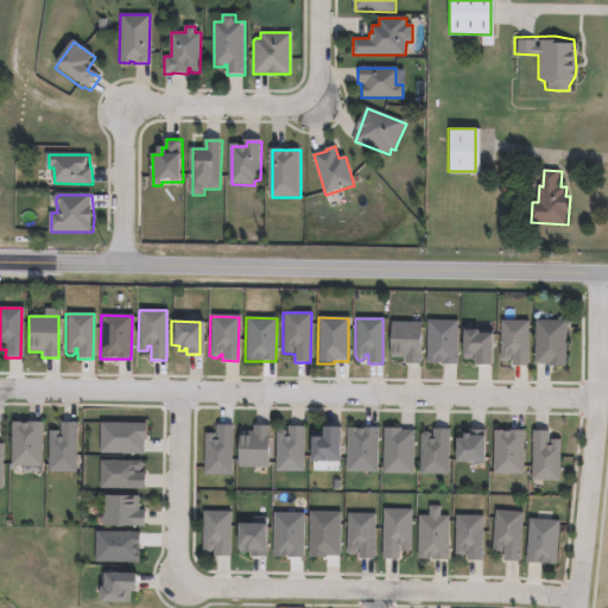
[(457,321),(456,365),(441,365),(441,363),(426,363),(426,321),(457,321)]
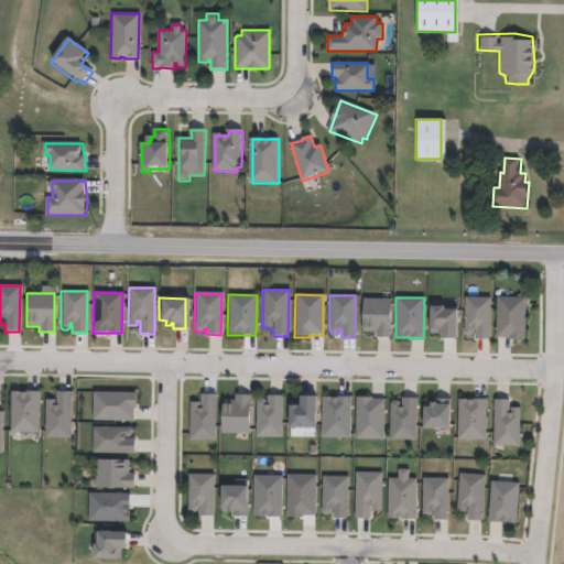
[(490,299),(489,339),(474,339),(475,331),(473,331),(473,334),(470,336),(466,336),(464,334),(464,297),(490,299)]
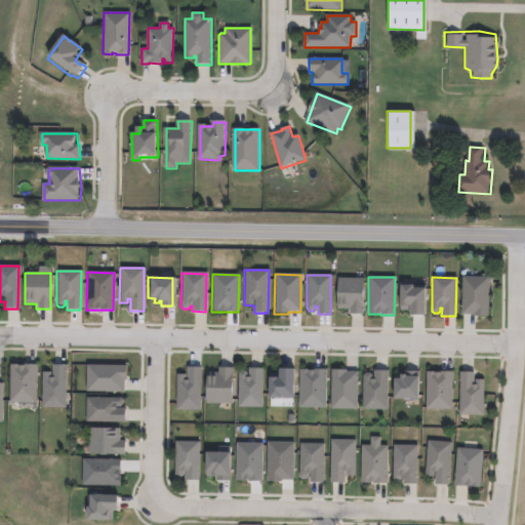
[(363,279),(363,315),(349,314),(349,309),(336,309),(337,278),(363,279)]
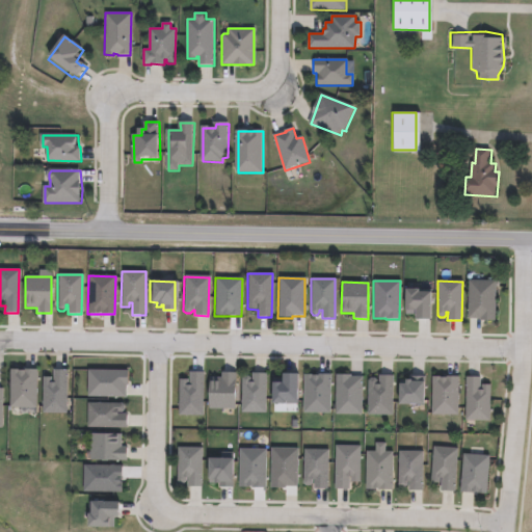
[(495,282),(494,321),(479,320),(479,319),(467,319),(468,282),(495,282)]
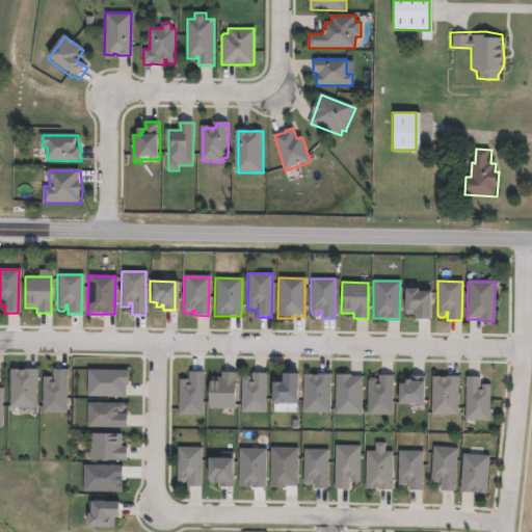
[(429,293),(428,320),(414,319),(415,311),(403,311),(403,290),(418,290),(418,292),(429,293)]
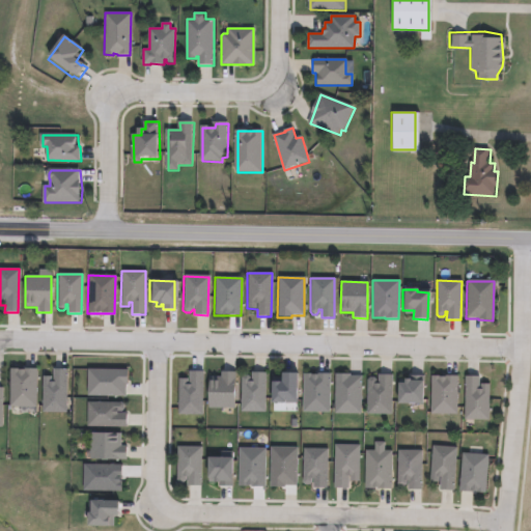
[(35,369),(35,408),(8,407),(9,369),(16,369),(16,370),(23,370),(23,369),(35,369)]
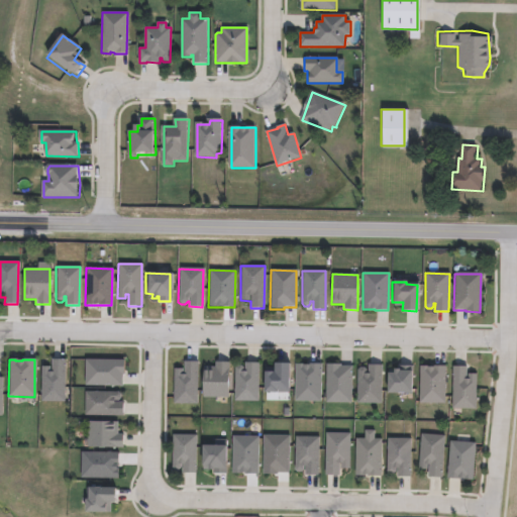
[(66,359),(65,402),(39,402),(40,367),(49,367),(48,372),(50,372),(50,359),(66,359)]
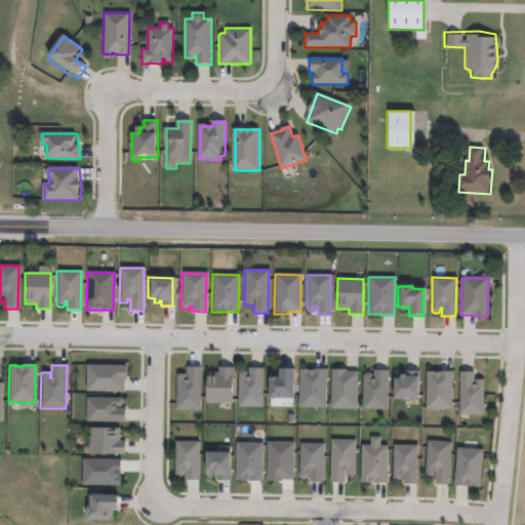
[(125,366),(124,380),(123,380),(123,393),(86,392),(86,365),(125,366)]
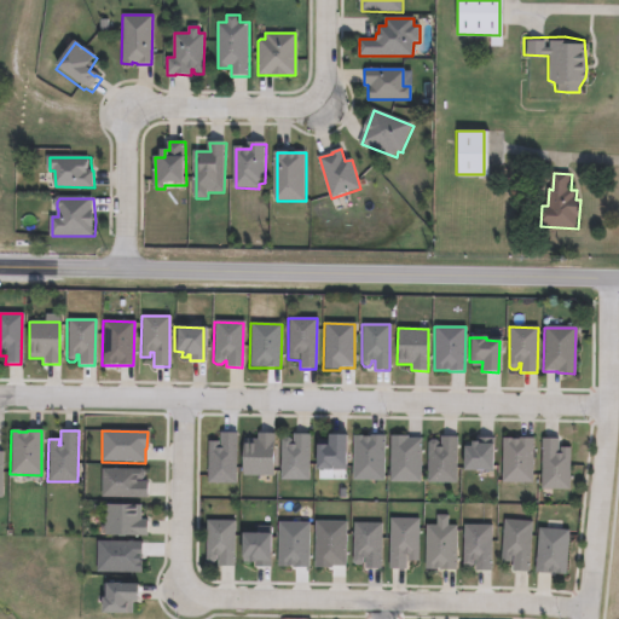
[(236,434),(235,485),(207,484),(207,441),(219,441),(219,434),(236,434)]
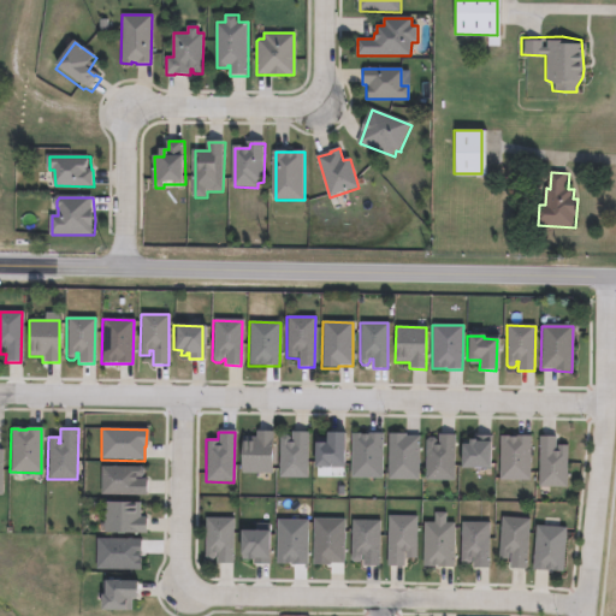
[(272,432),(270,474),(238,473),(240,438),(255,438),(256,432),(272,432)]
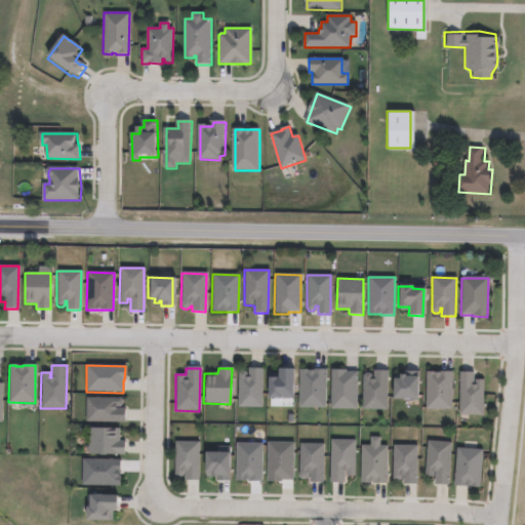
[(261,369),(260,409),(237,408),(238,373),(240,371),(244,371),(245,373),(248,374),(248,369),(261,369)]
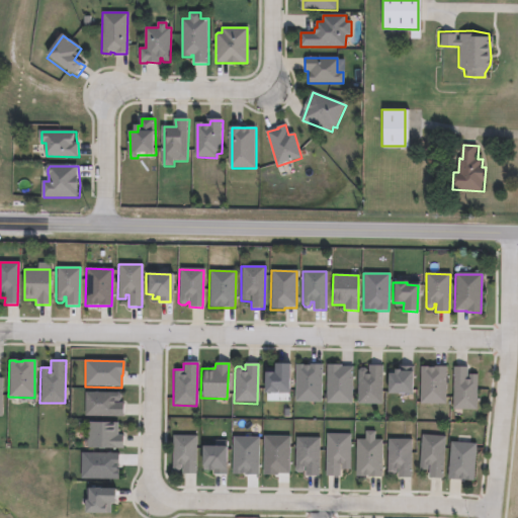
[(287,365),(286,393),(275,392),(275,394),(262,394),(263,373),(272,373),(273,364),(287,365)]
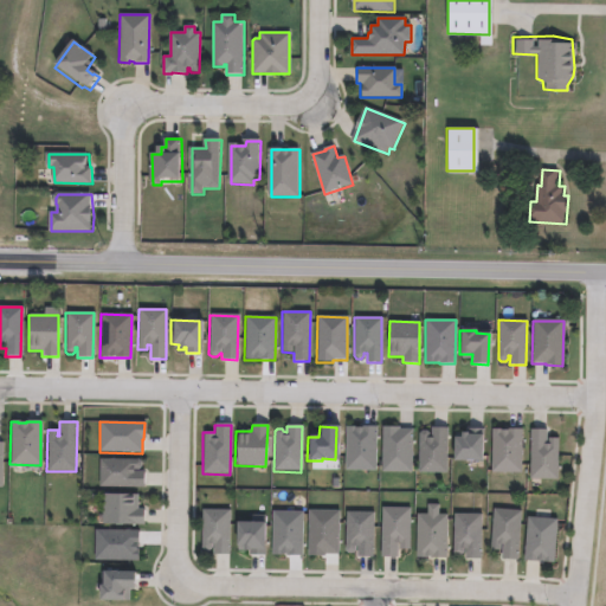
[(376,427),(375,471),(345,470),(346,427),(354,427),(354,429),(361,429),(361,427),(376,427)]
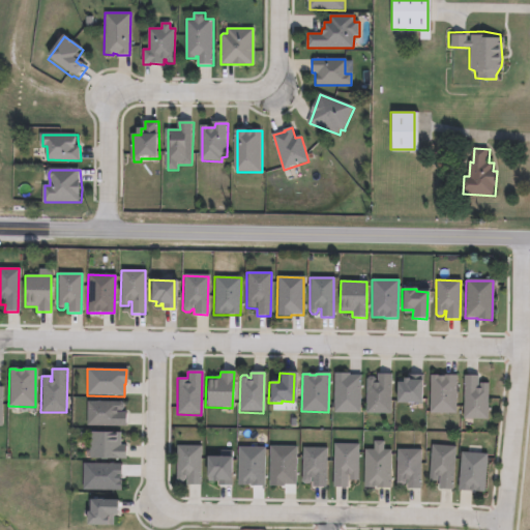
[(360,376),(359,413),(333,413),(334,374),(349,374),(349,376),(360,376)]
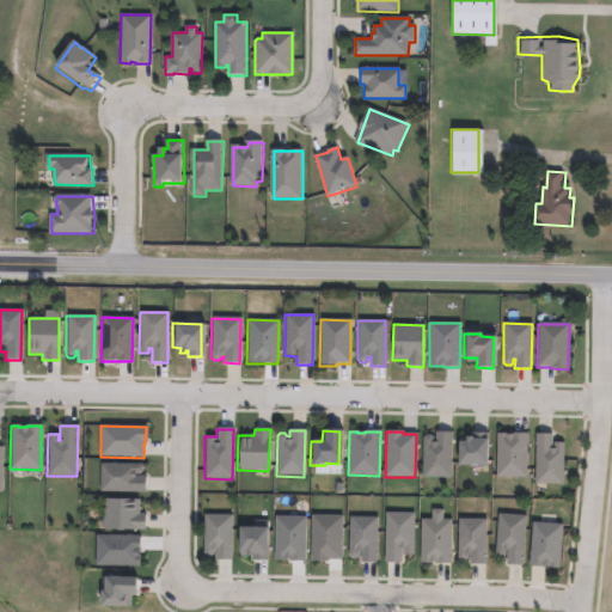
[(451,434),(450,478),(422,477),(423,438),(426,435),(430,435),(433,438),(433,442),(435,442),(435,433),(451,434)]
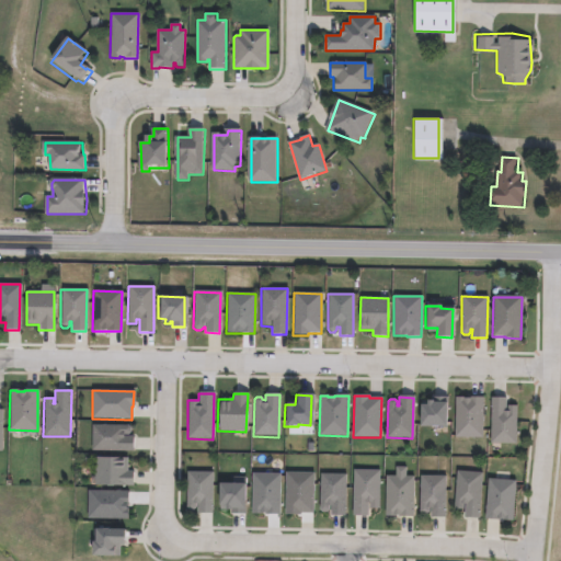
[(447,398),(447,403),(445,403),(444,427),(419,426),(419,405),(425,405),(425,401),(433,401),(433,403),(435,403),(435,397),(447,398)]
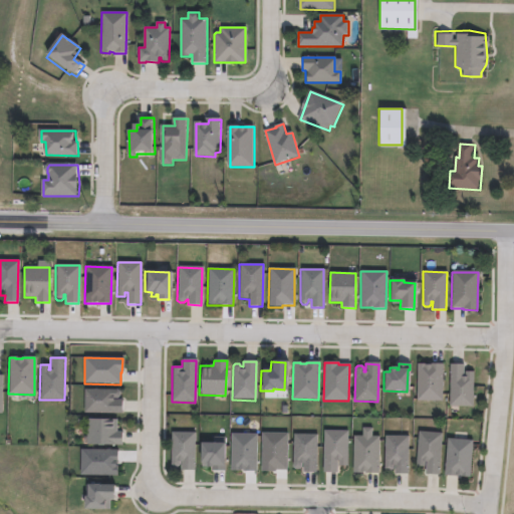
[(443,364),(442,402),(417,401),(417,364),(425,364),(425,365),(431,365),(431,364),(443,364)]
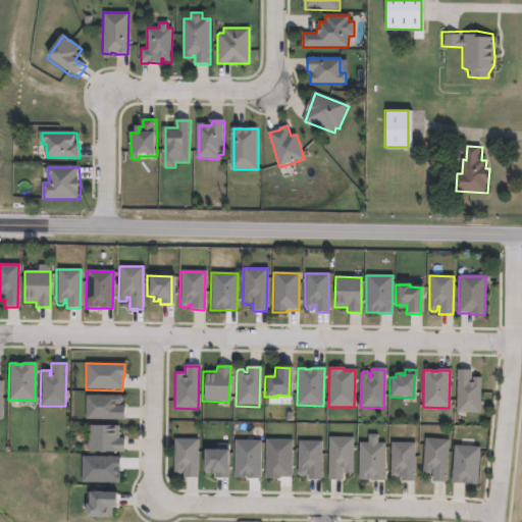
[(470,380),(472,380),(472,377),(480,378),(479,414),(456,413),(457,370),(470,371),(470,380)]
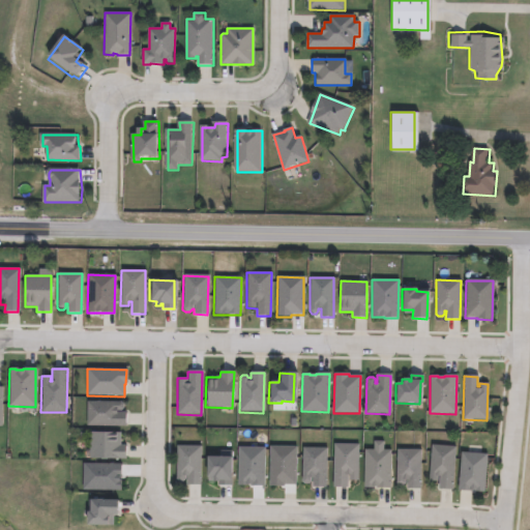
[(116,411),(116,412),(126,412),(126,427),(87,427),(87,402),(120,402),(123,405),(123,409),(120,411),(116,411)]
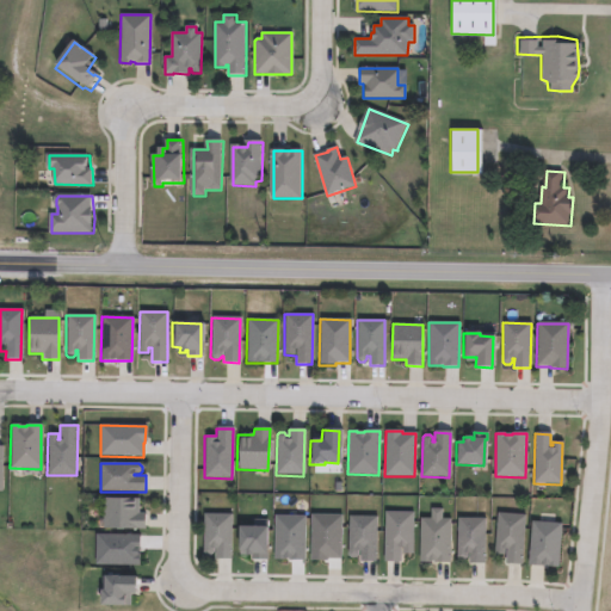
[(139,499),(139,513),(144,513),(144,529),(103,529),(103,499),(139,499)]
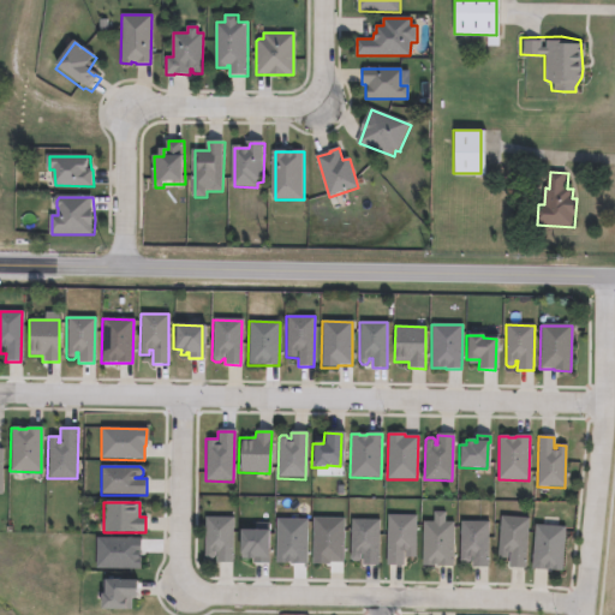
[(445,523),(454,523),(453,567),(422,567),(423,523),(433,523),(434,513),(445,513),(445,523)]
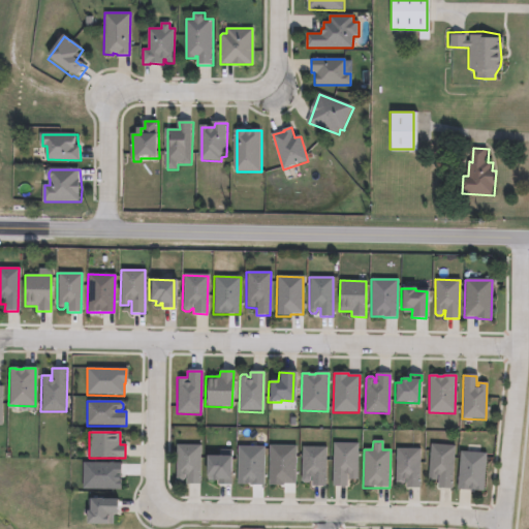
[(358,444),(356,479),(348,479),(348,474),(346,474),(346,488),(332,488),(333,444),(358,444)]
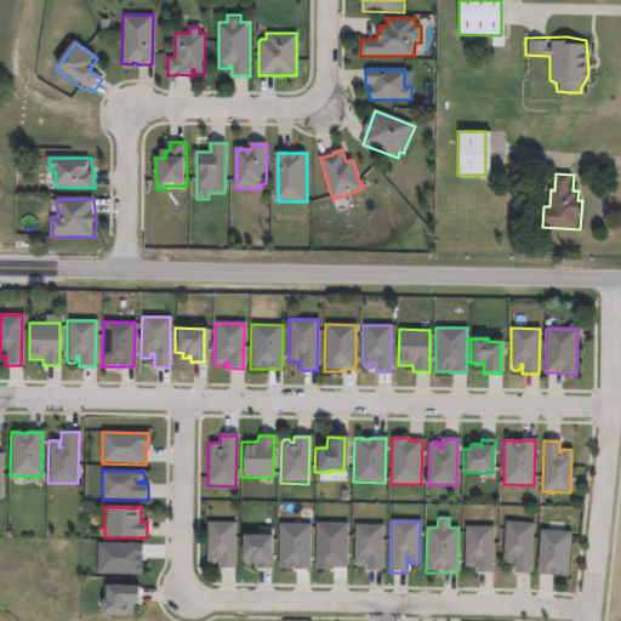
[(534,524),(530,575),(513,574),(514,558),(513,558),(512,565),(502,564),(506,522),(534,524)]
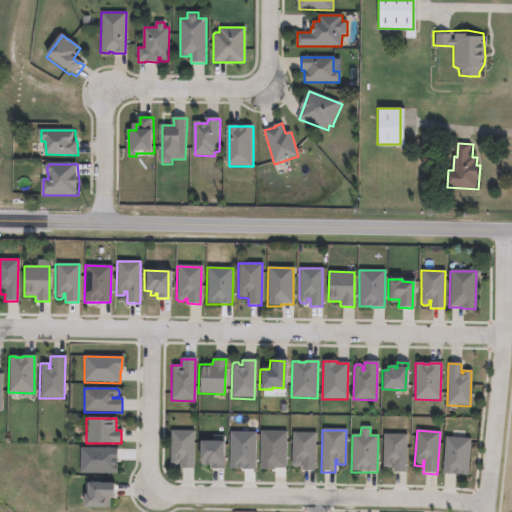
[(193,431),(193,469),(180,469),(180,461),(178,461),(178,464),(175,467),(172,467),(170,464),(170,431),(193,431)]
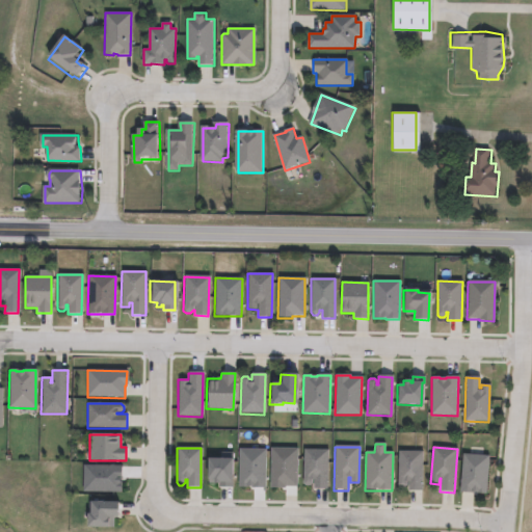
[(285,489),(270,489),(270,449),(297,449),(296,487),(285,487),(285,489)]
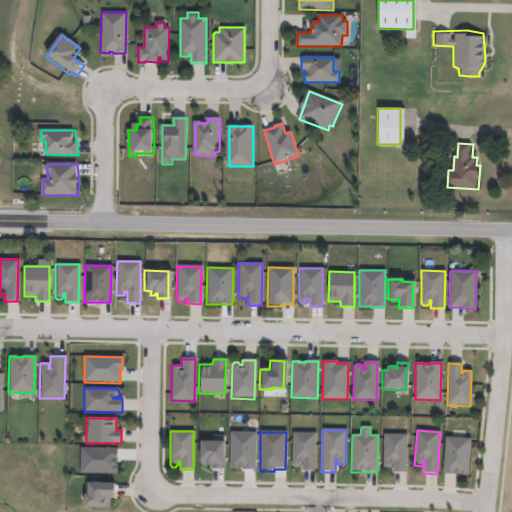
[(255,433),(255,470),(241,470),(241,469),(229,469),(230,433),(255,433)]
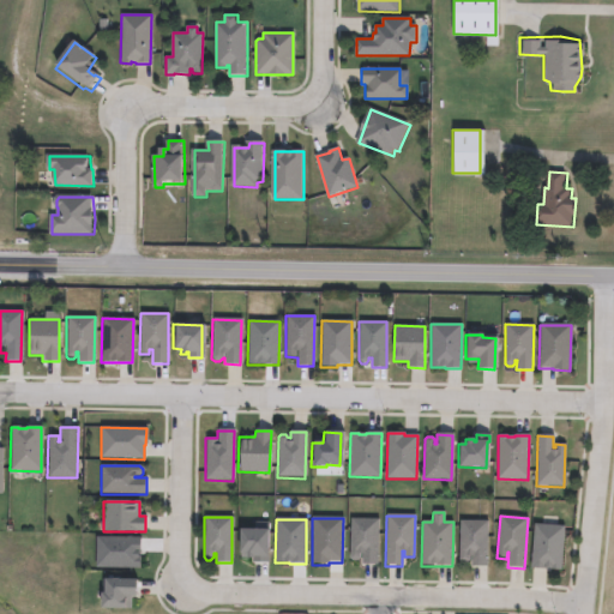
[(378,519),(377,565),(361,565),(361,555),(359,555),(359,559),(356,561),(353,561),(349,559),(350,519),(378,519)]
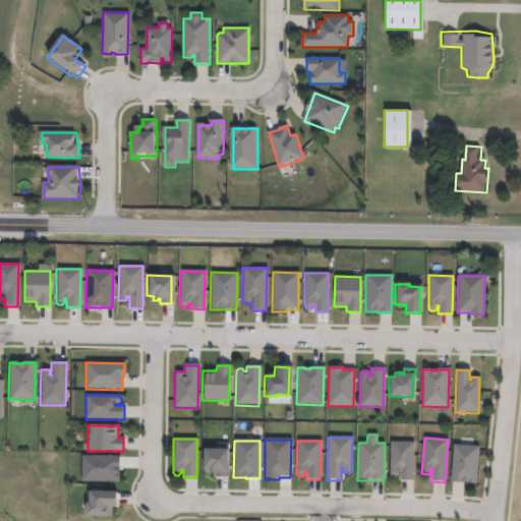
[(413,443),(413,481),(399,481),(399,471),(398,471),(398,476),(396,477),(392,478),(389,476),(390,443),(413,443)]
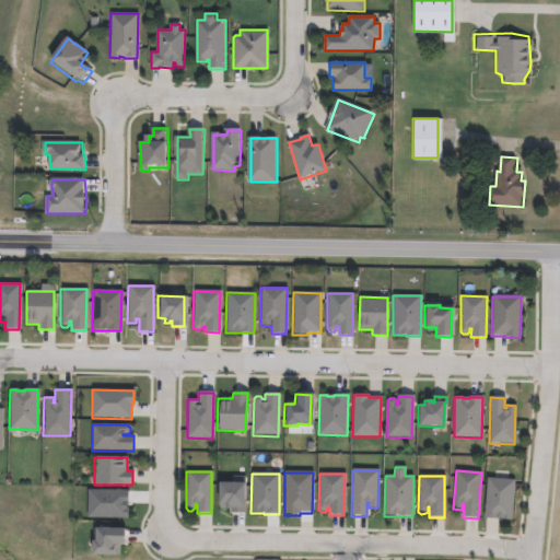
[(514,480),(512,522),(503,521),(503,520),(499,518),(499,520),(485,518),(487,479),(514,480)]
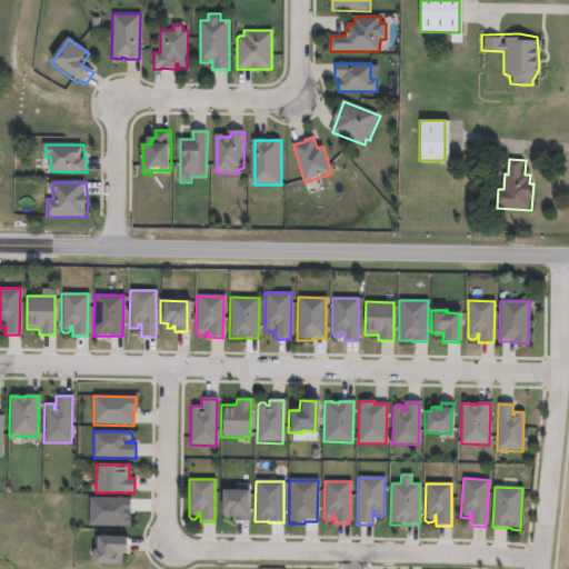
[(248,517),(248,522),(233,521),(233,518),(226,518),(226,513),(220,513),(220,491),(246,491),(246,517),(248,517)]
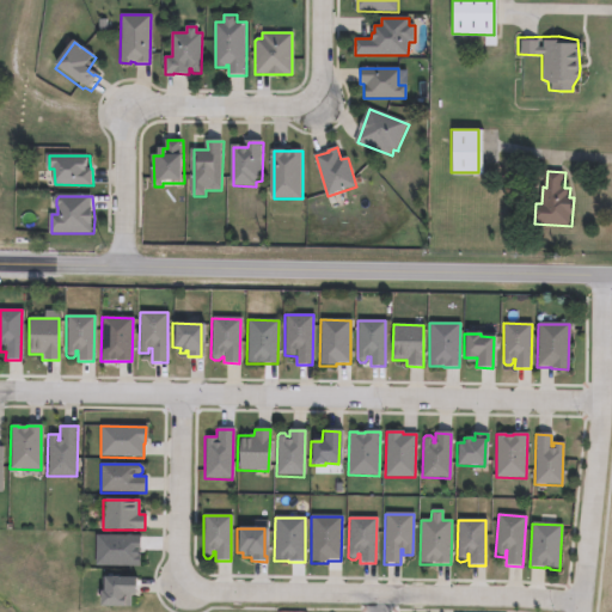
[(136,551),(136,556),(139,556),(139,567),(95,567),(95,536),(139,536),(139,551),(136,551)]
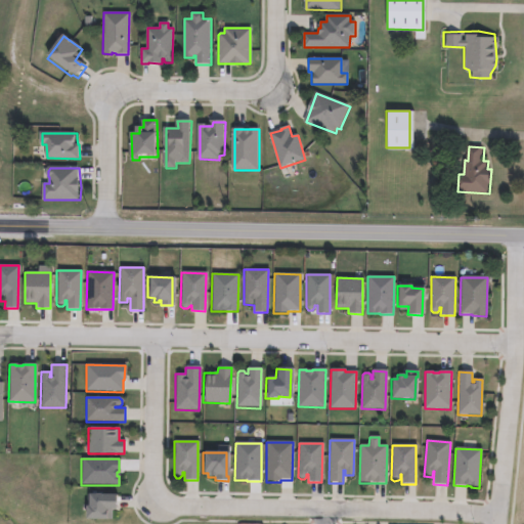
[(114,495),(114,511),(104,510),(104,512),(104,521),(84,520),(85,507),(86,507),(87,495),(114,495)]
